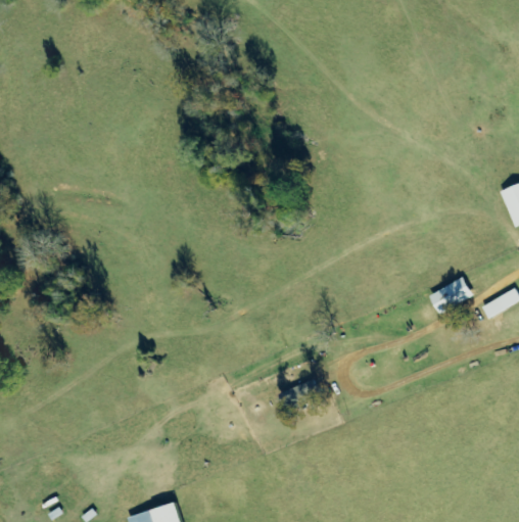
[(514,227),(518,224),(518,182),(500,190),(514,227)]
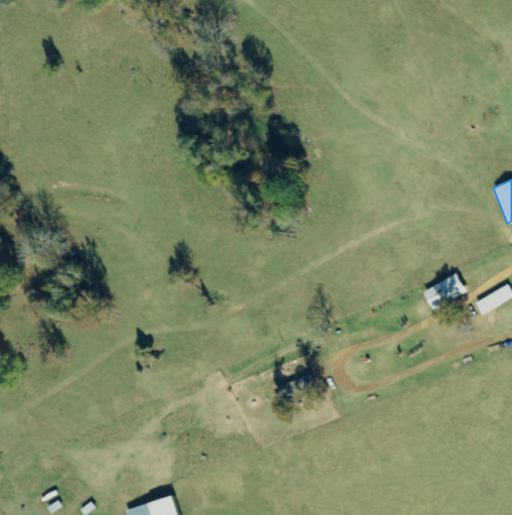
[(431,308),(465,293),(457,273),(422,288),(431,308)]
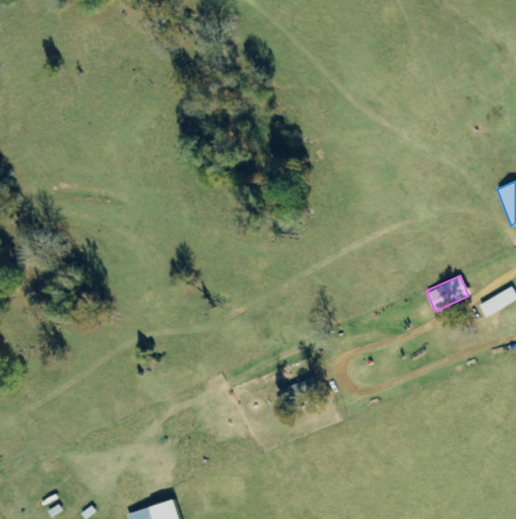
[(478,304),(485,316),(515,298),(515,296),(510,285),(478,304)]
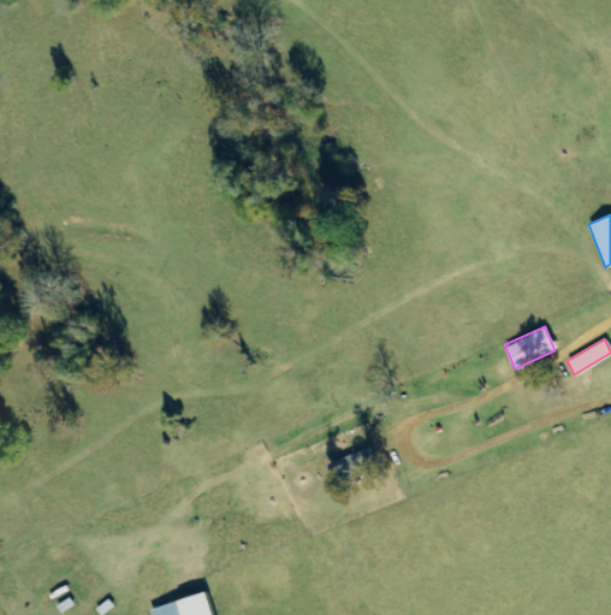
[(374,460),(367,445),(327,465),(337,486),(365,474),(361,466),(374,460)]
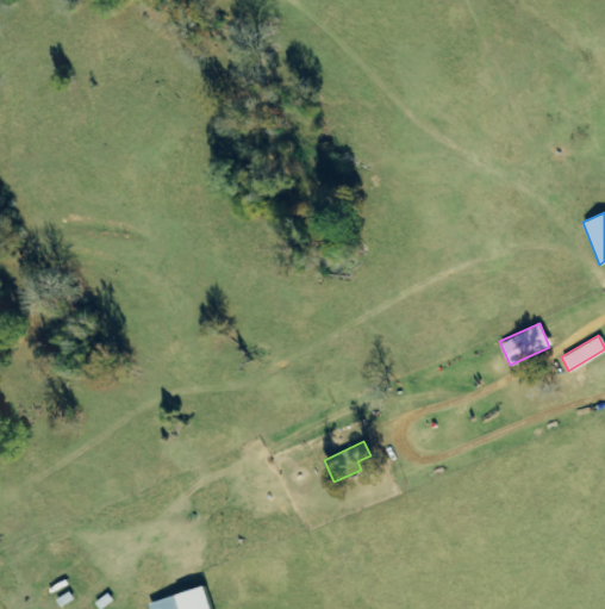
[(212,608),(205,585),(149,603),(150,608),(212,608)]
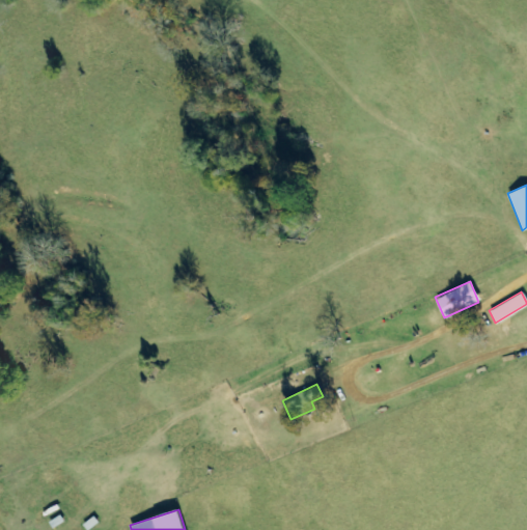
All buildings are outlined.
